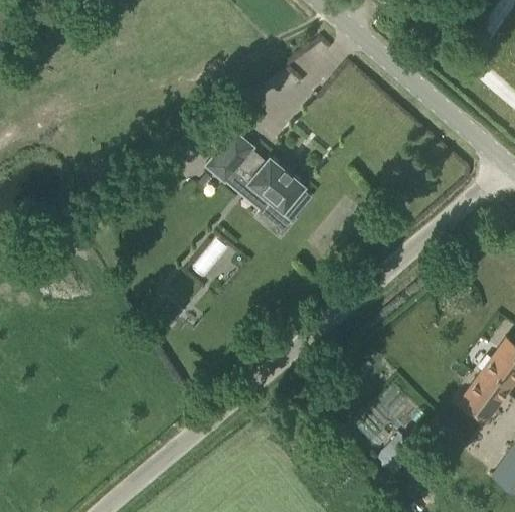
[(233,132),(205,166),(223,182),(233,170),(269,200),(254,216),(279,236),(294,219),(293,218),(310,197),(300,189),(303,185),(290,174),(291,173),(281,166),(268,156),(263,162),(249,151),(252,148),(233,132)]
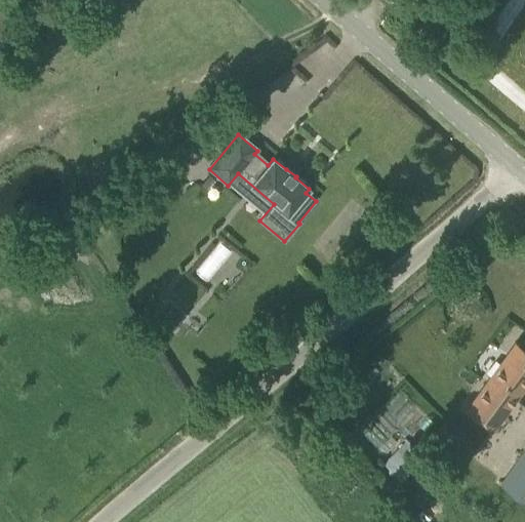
[(209,177),(201,187),(206,192),(215,183),(209,177)]
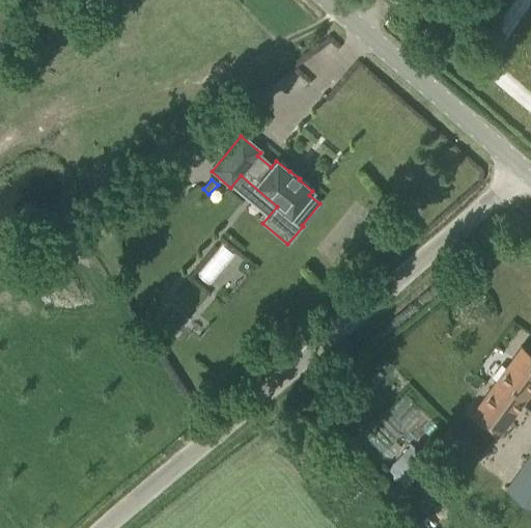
[(173,340),(186,327),(165,309),(152,324),(173,340)]
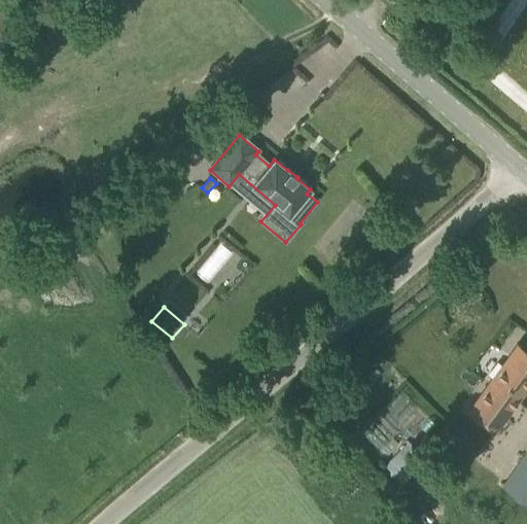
[(466,414),(494,434),(526,389),(526,353),(517,347),(505,363),(502,368),(466,414)]
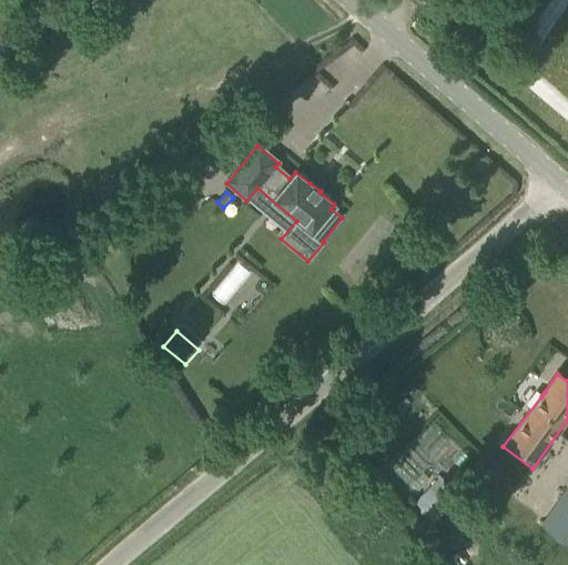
[(567,488),(541,526),(567,545),(567,488)]
